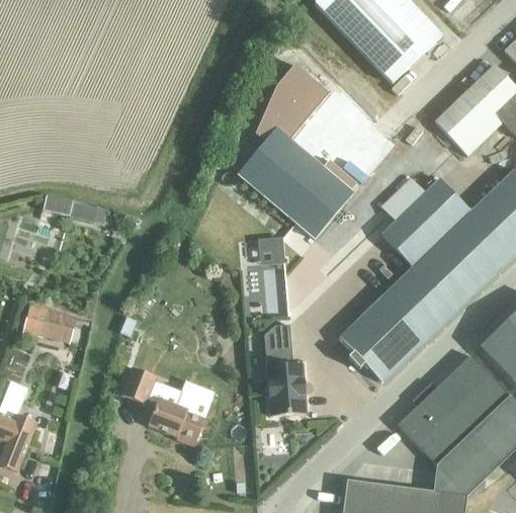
[(442,34),(409,0),(318,0),(316,2),(393,82),(442,34)]
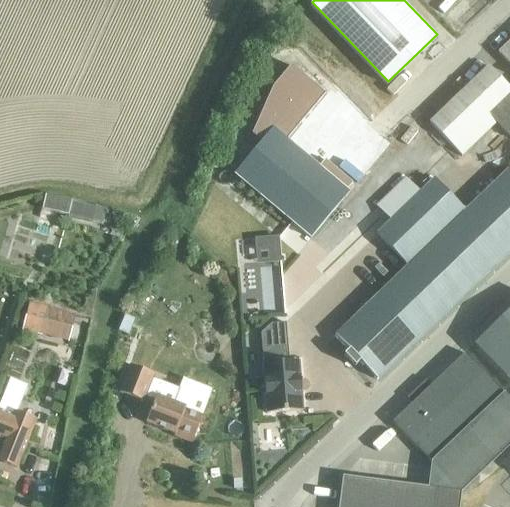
[(509,39),(499,50),(509,61),(509,39)]
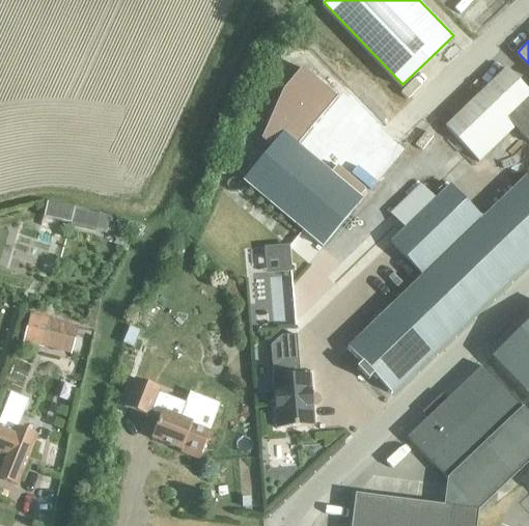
[(331,169),(298,141),(338,93),(303,63),(283,86),(261,135),(272,143),(244,176),(324,244),(363,196),(360,193),(366,186),(338,161),(331,169)]
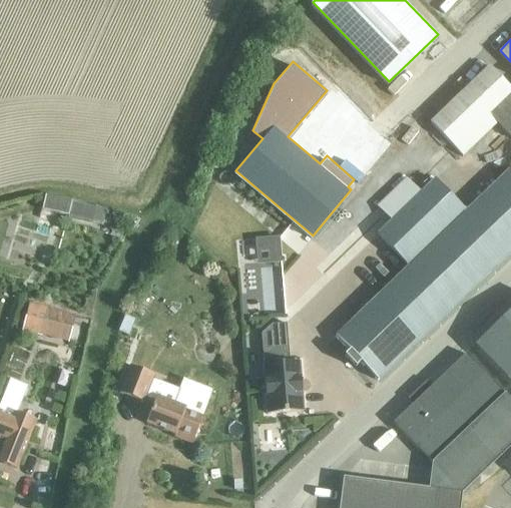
[(510,84),(490,62),(470,82),(494,106),(510,89),(510,84)]
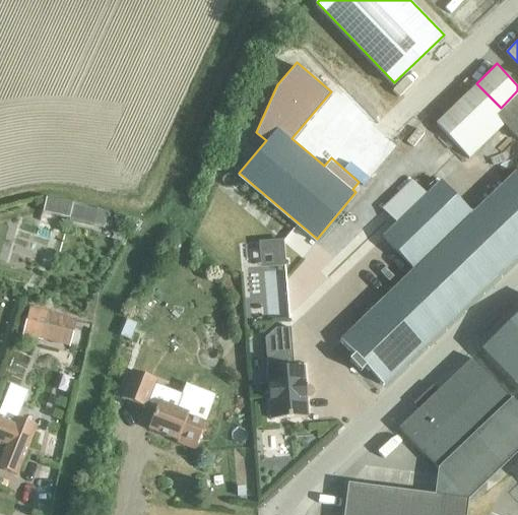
[(476,83),(457,102),(491,136),(506,121),(497,112),(501,108),(476,83)]
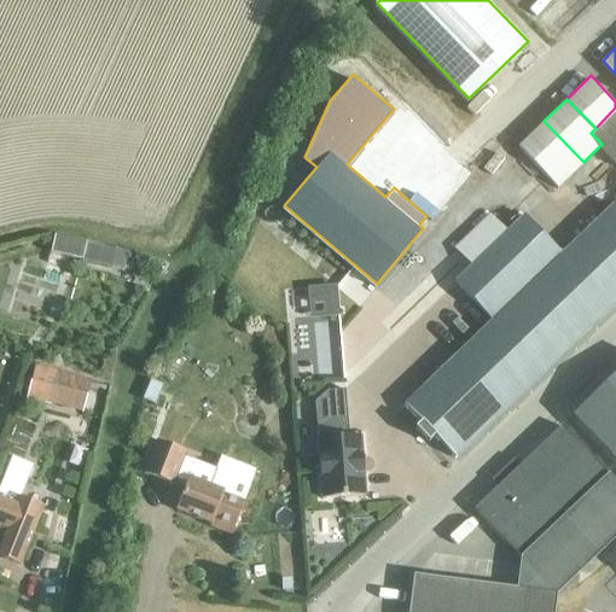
[(615,108),(596,128),(591,133),(602,144),(615,158),(615,108)]
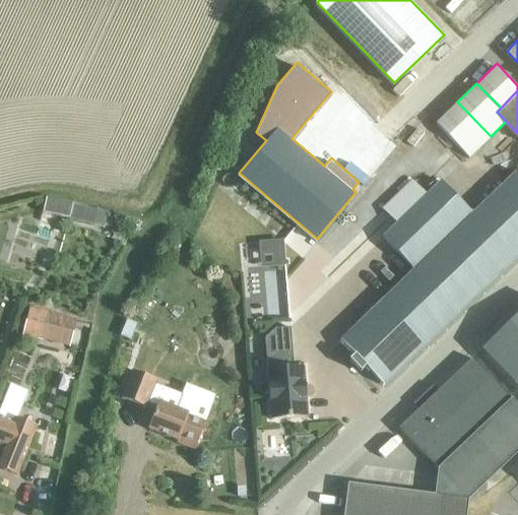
[(491,136),(457,102),(437,121),(470,155),(491,136)]
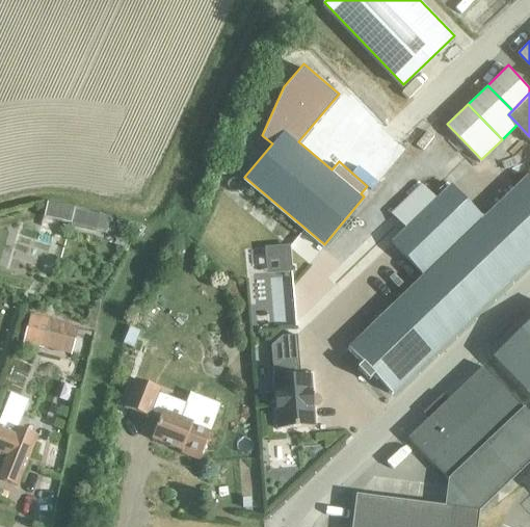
[(529,173),(484,215),(452,182),(392,239),(424,273),(348,345),(393,391),(529,258),(529,173)]
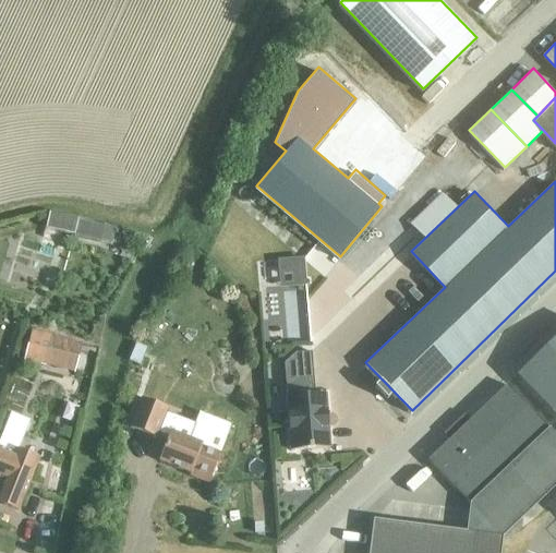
[(105,219),(80,214),(80,213),(51,207),(48,221),(103,233),(105,219)]
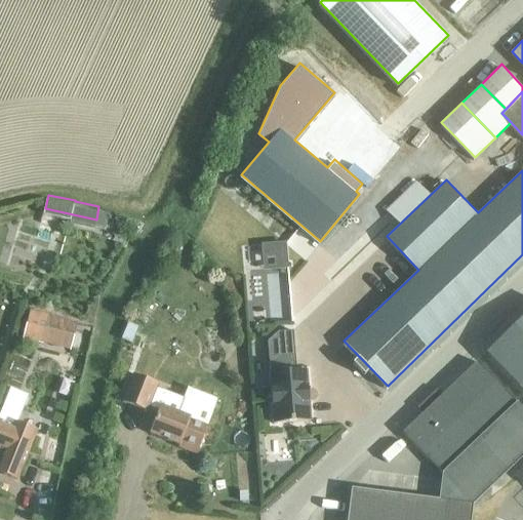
[(287,240),(265,242),(266,253),(277,252),(277,265),(288,264),(289,264),(287,240)]
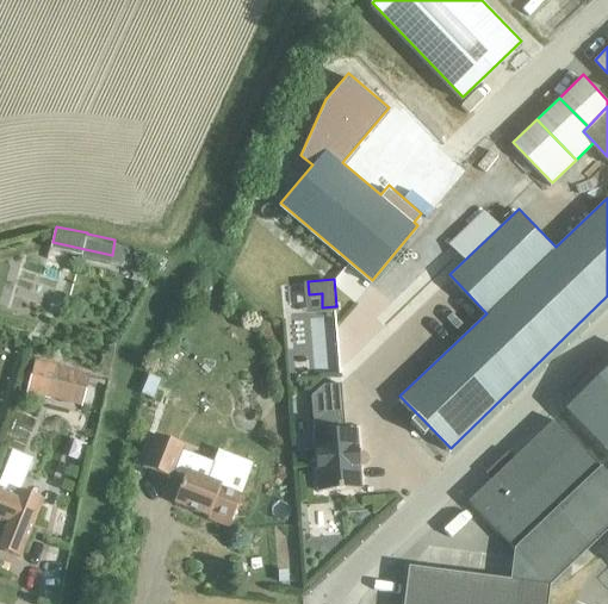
[(295,359),(321,356),(317,323),(290,325),(295,359)]
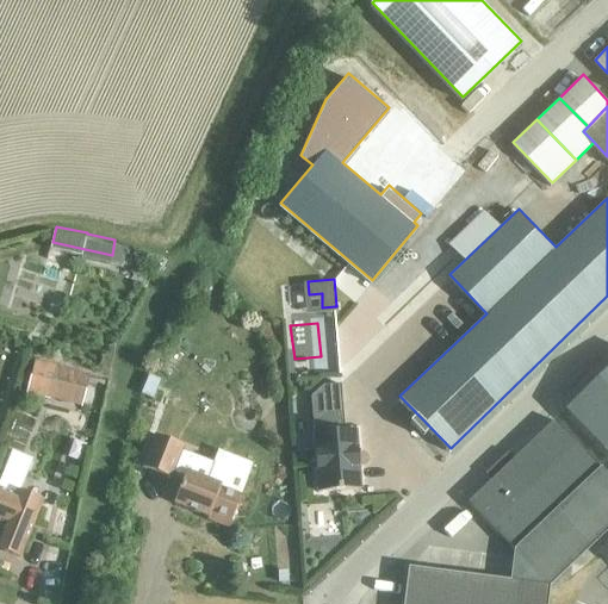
[(37,356),(29,388),(68,398),(76,366),(37,356)]
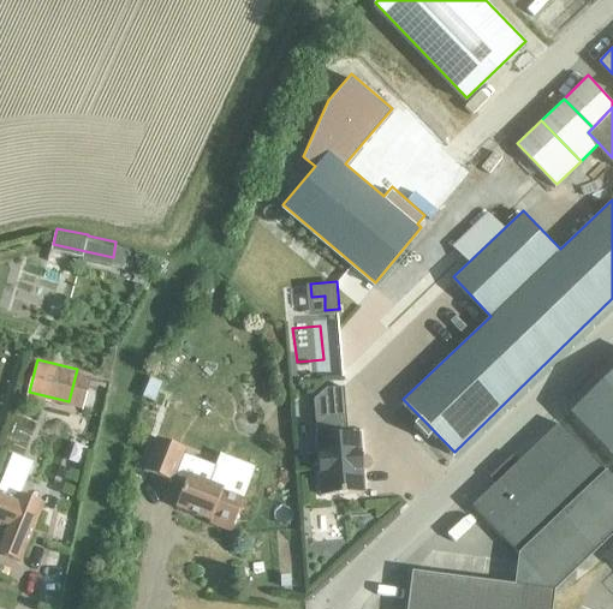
[(612,368),(571,410),(589,428),(612,404),(612,368)]
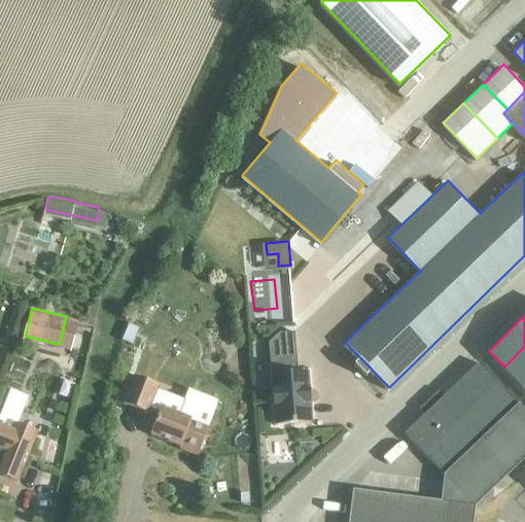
[(130,321),(123,339),(134,343),(140,325),(130,321)]
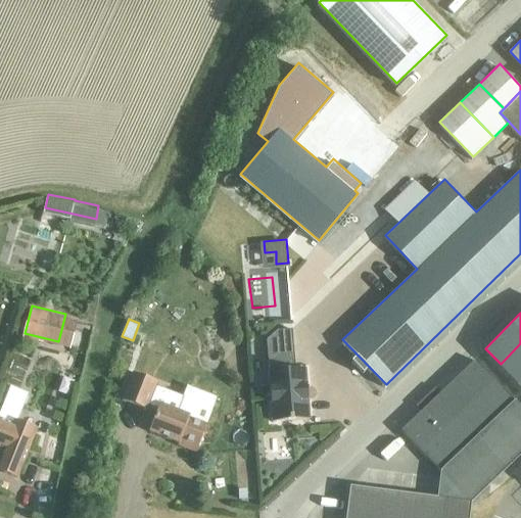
[(306,365),(296,366),(293,326),(278,327),(268,337),(270,368),(274,419),(311,416),(306,365)]
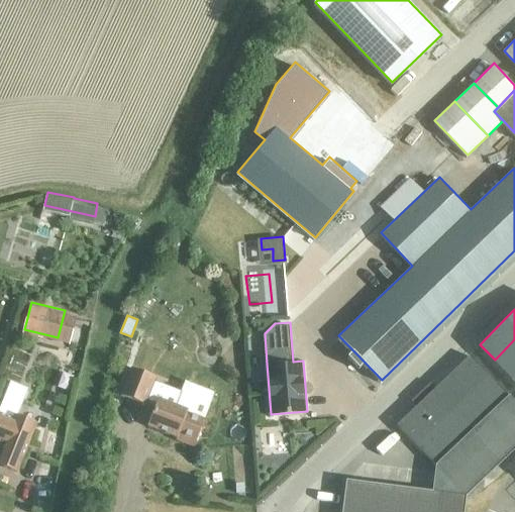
[(514,339),(495,360),(510,376),(514,371),(514,339)]
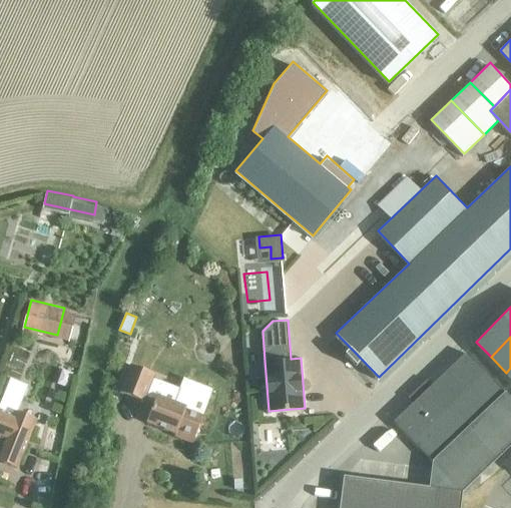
[(429,485),(463,489),(510,444),(510,397),(467,350),(394,419),(433,459),(429,485)]
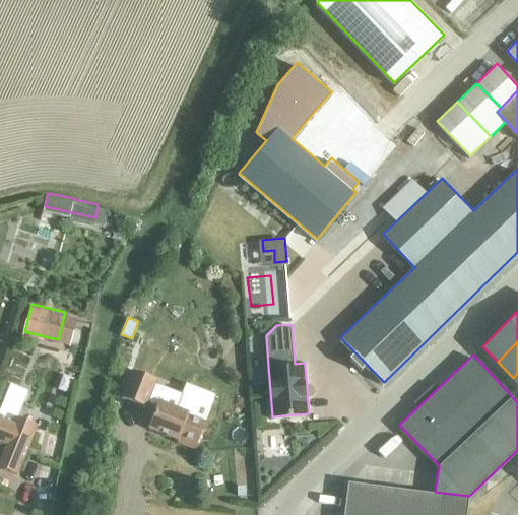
[(148,400),(157,403),(149,426),(179,437),(180,435),(198,442),(216,392),(187,380),(183,391),(156,380),(157,377),(133,368),(122,395),(146,404),(148,400)]
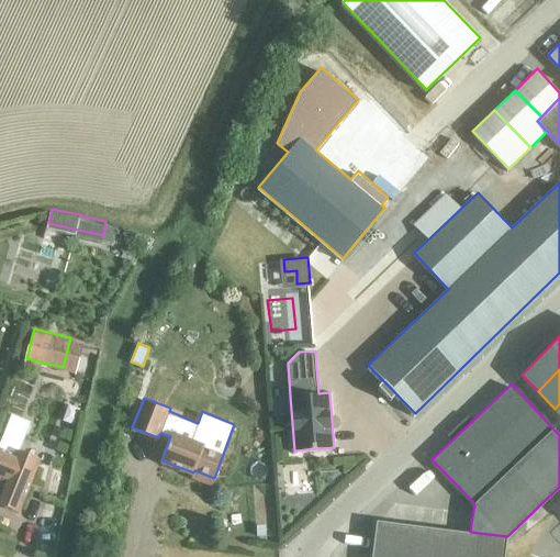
[(0,501),(20,510),(40,463),(42,456),(20,447),(31,420),(12,412),(0,441),(0,478),(3,480),(0,489),(0,501)]
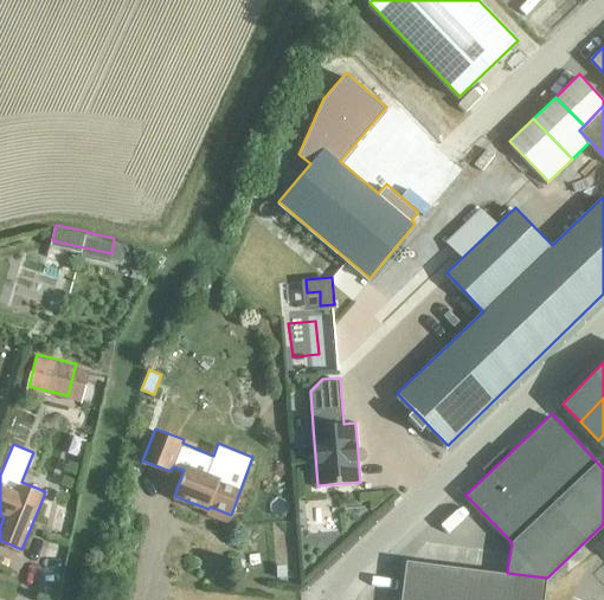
[(43,588),(52,548),(34,544),(25,584),(43,588)]
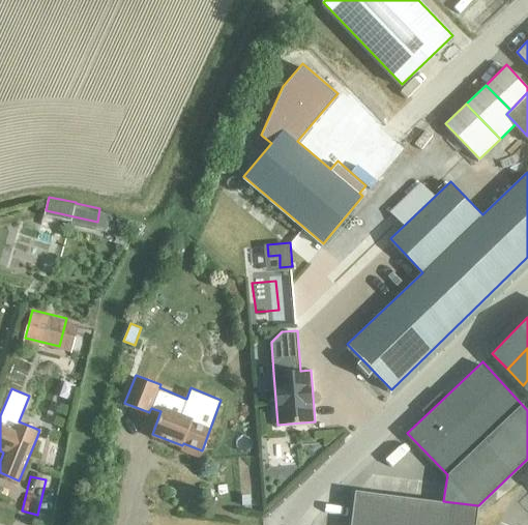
[(355,490),(350,524),(475,524),(478,505),(443,501),(355,490)]
